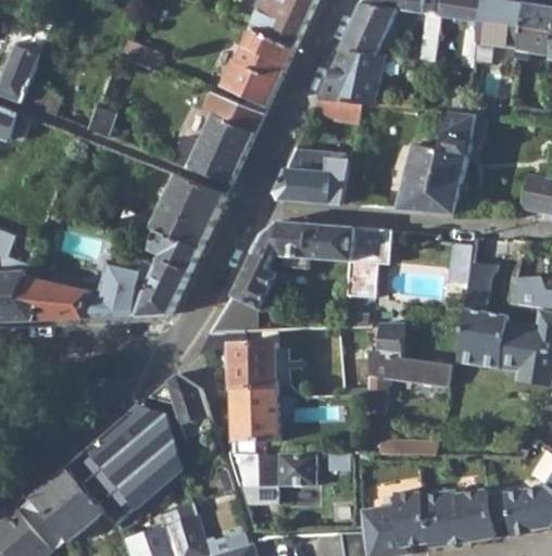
[(261,0),(249,28),(250,32),(292,50),(314,0),(261,0)]
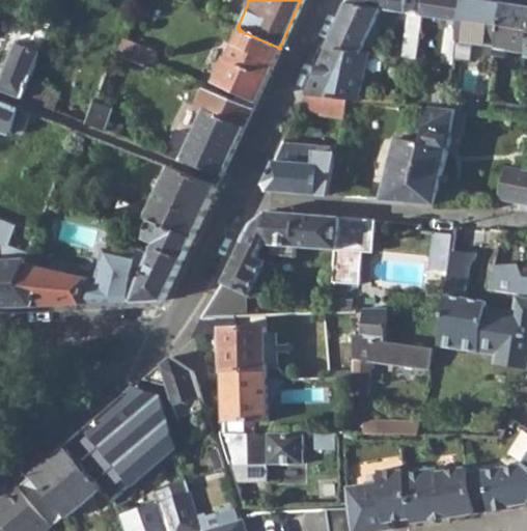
[(396,11),(401,11),(404,0),(345,0),(344,4),(383,9),(396,11)]
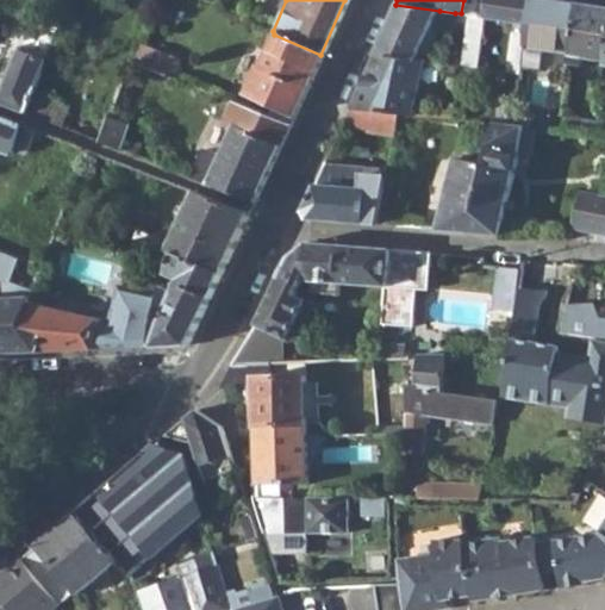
[(457,67),(473,68),(480,16),(482,0),(476,0),(474,16),(466,14),(457,67)]
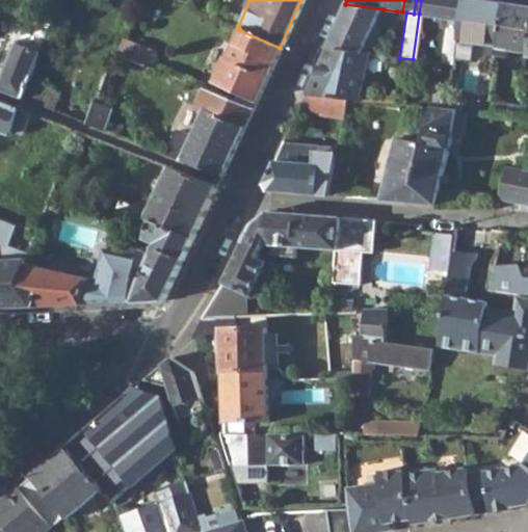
[(440,63),(451,64),(451,61),(453,56),(455,40),(460,0),(421,0),(419,14),(445,20),(440,63)]
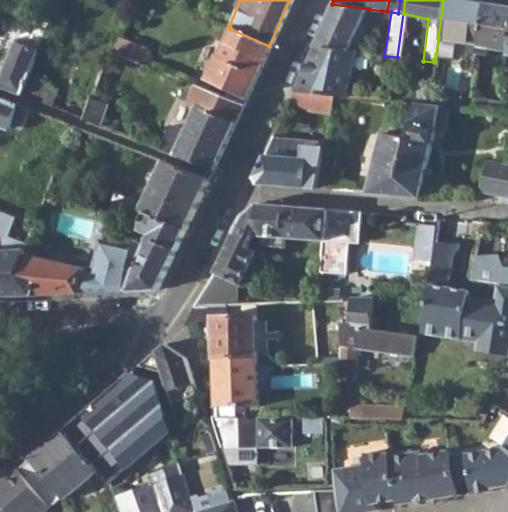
[(436,54),(434,59),(451,61),(454,40),(477,44),(483,4),(456,0),(443,0),(438,38),(436,54)]
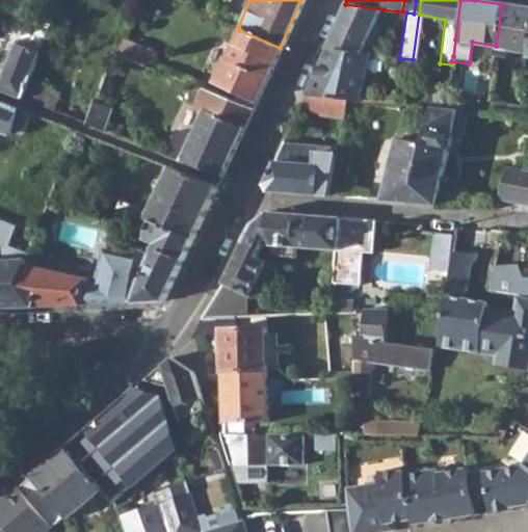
[(324,48),(360,53),(367,54),(377,26),(384,27),(395,29),(397,11),(384,9),(345,4),(324,48)]
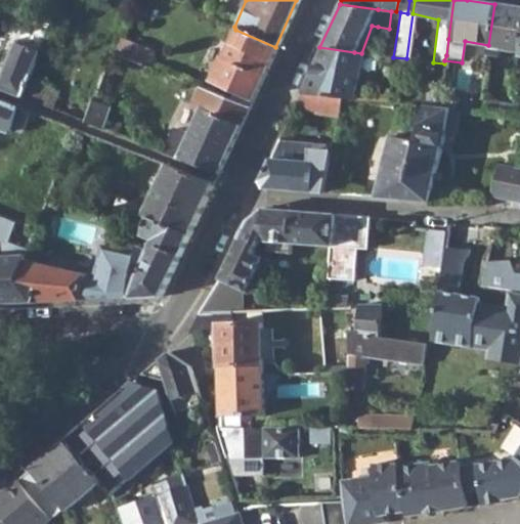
[(488,47),(519,51),(519,44),(519,8),(494,4),(488,45),(488,47)]
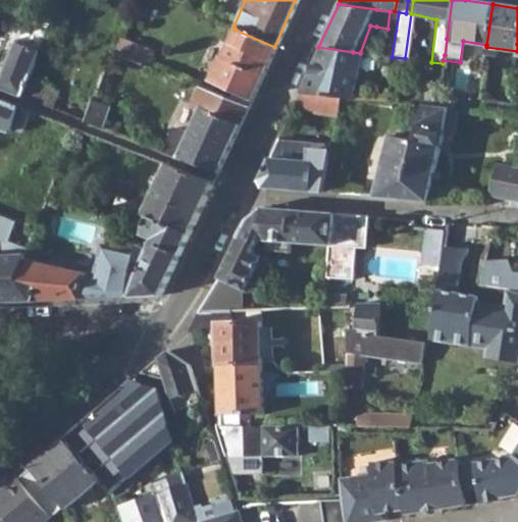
[(39,28),(45,31),(47,23),(41,21),(39,28)]
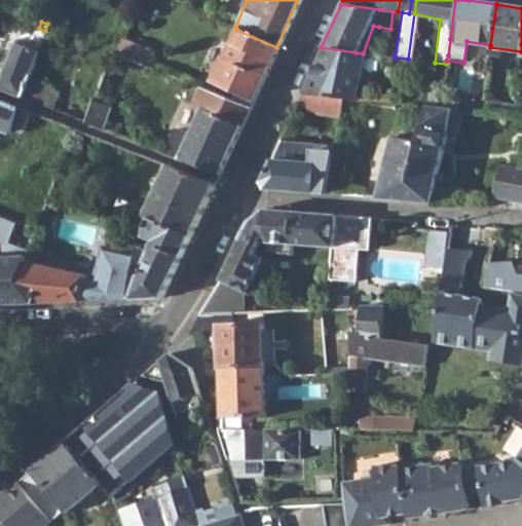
[(369,54),(379,27),(373,26),(363,53),(369,54)]
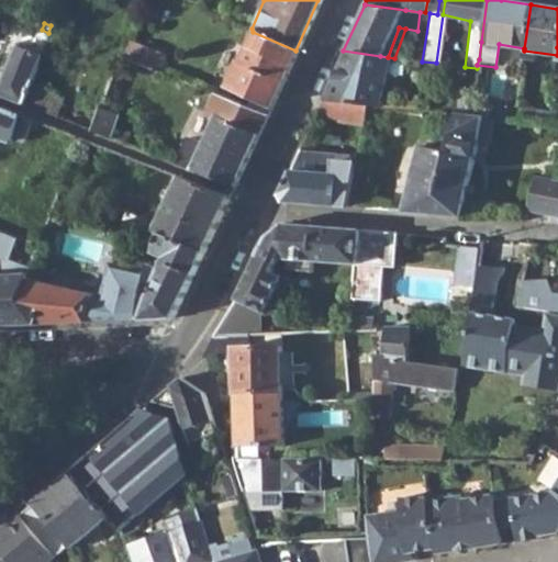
[(0,97),(21,105),(47,35),(34,30),(32,36),(20,32),(0,80),(0,97)]
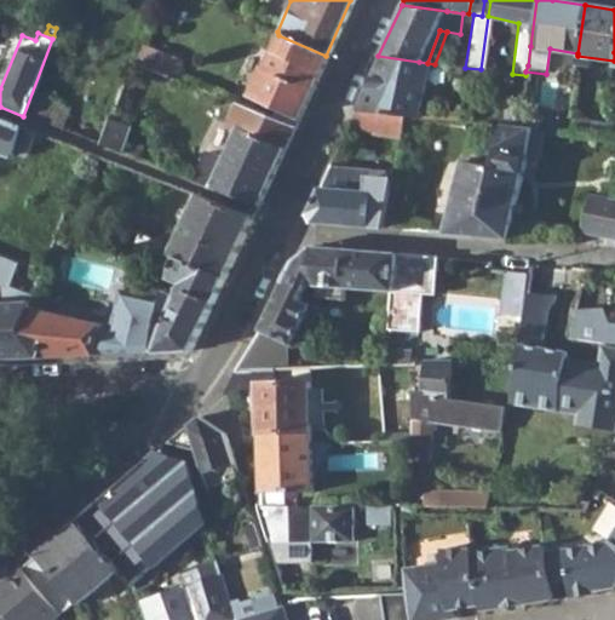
[(248,93),(297,116),(326,56),(279,35),(264,67),(262,67),(248,93)]
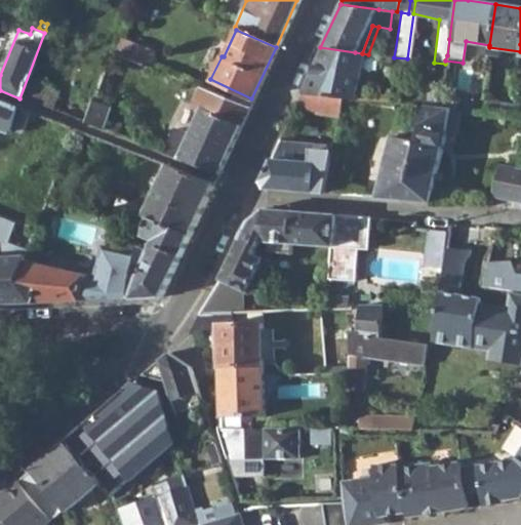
[(111,52),(146,67),(152,50),(117,36),(111,52)]
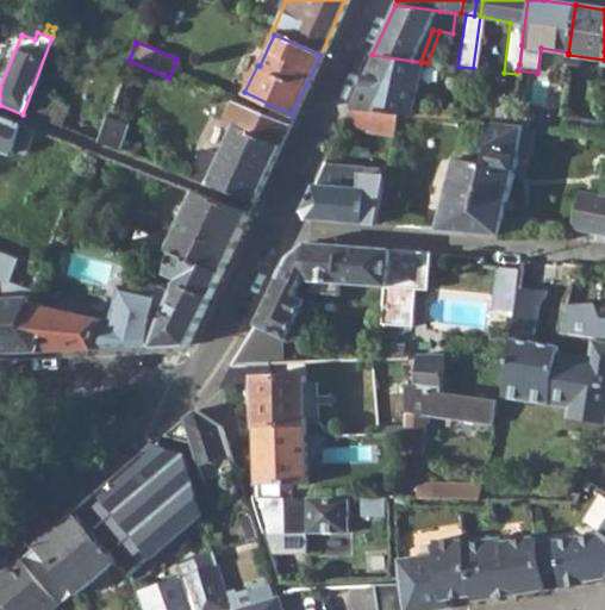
[(392,113),(431,118),(431,111),(410,109),(416,86),(422,87),(424,80),(416,79),(420,62),(412,61),(372,55),(347,109),(392,113)]
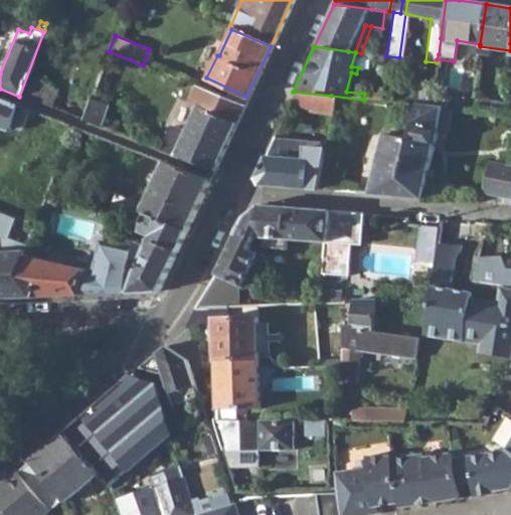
[(195,108),(184,133),(173,155),(212,172),(241,107),(197,88),(189,105),(195,108)]
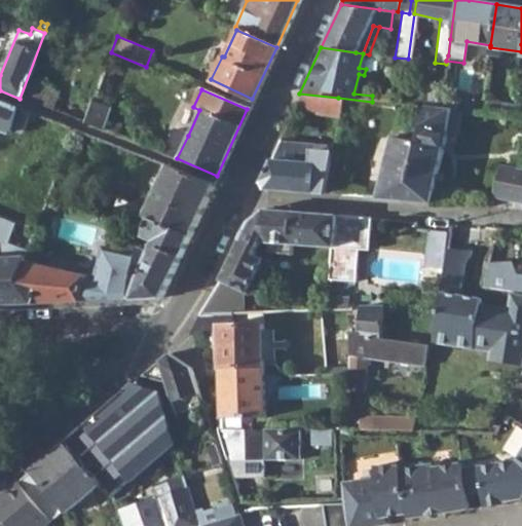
[(291,112),(335,116),(338,98),(299,94),(291,112)]
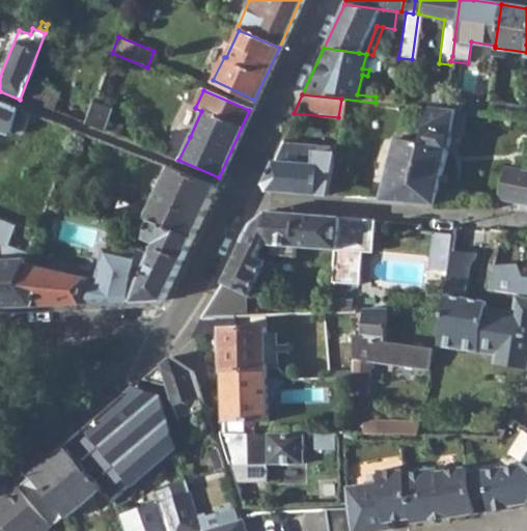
[(84,123),(101,131),(111,104),(95,96),(92,104),(84,123)]
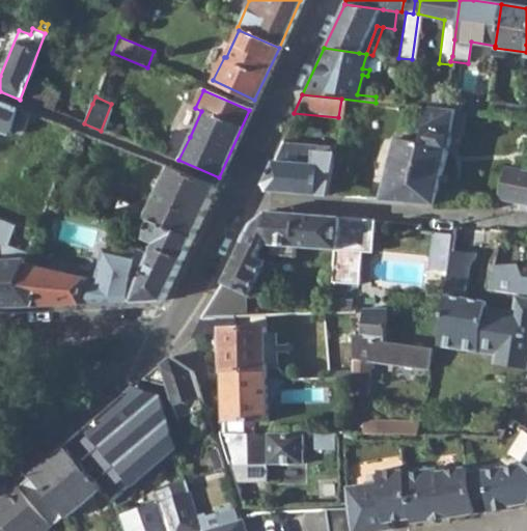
[(376,103),(401,106),(401,99),(376,96),(376,103)]
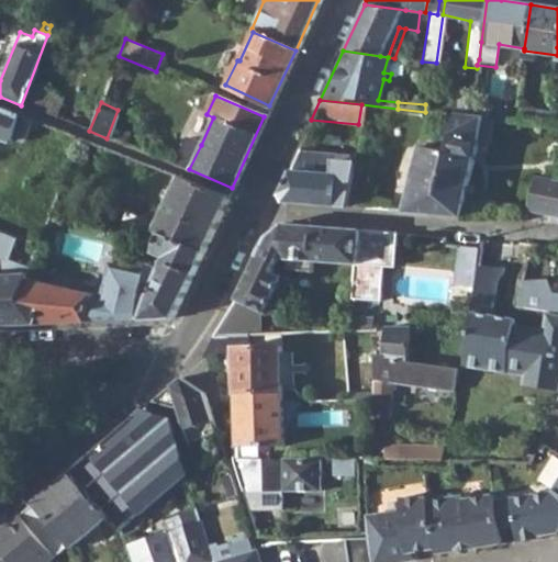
[(75,125),(89,131),(98,110),(84,104),(75,125)]
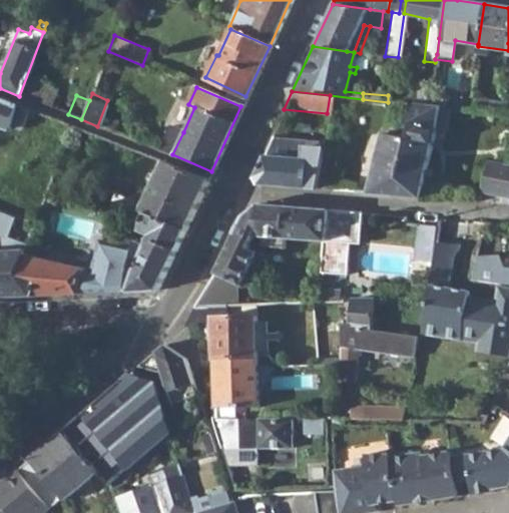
[(468,108),(499,112),(501,101),(470,97),(468,108)]
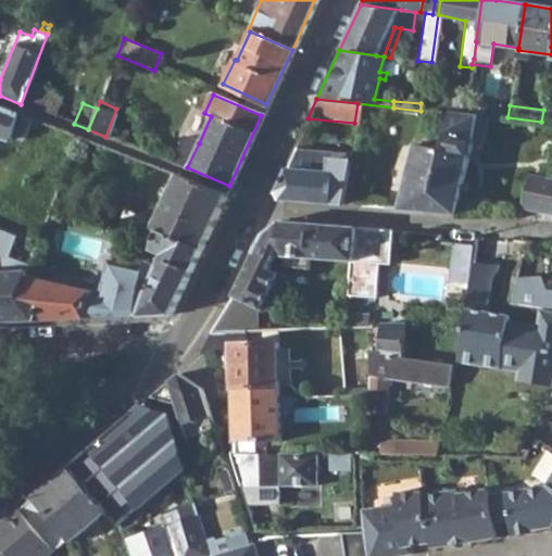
[(10,135),(65,156),(73,135),(0,106),(0,137),(8,140),(10,135)]
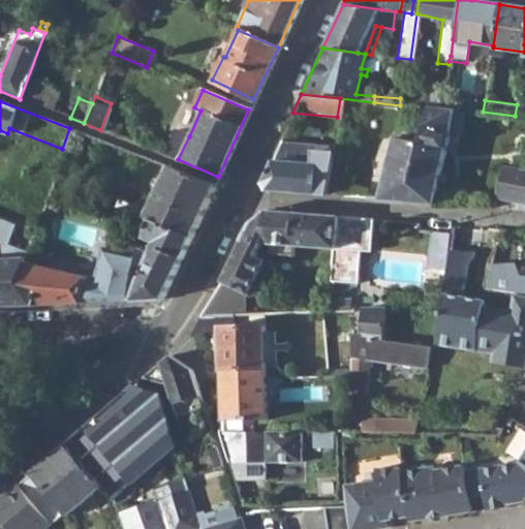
[(406,203),(431,204),(442,152),(451,109),(424,105),(417,143),(419,144),(406,203)]
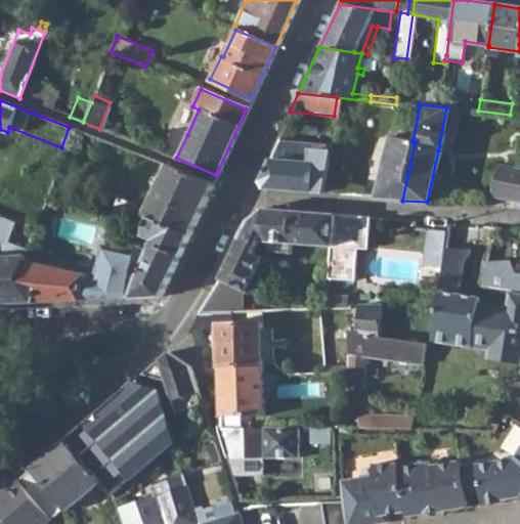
[(161,153),(176,158),(187,135),(171,129),(161,153)]
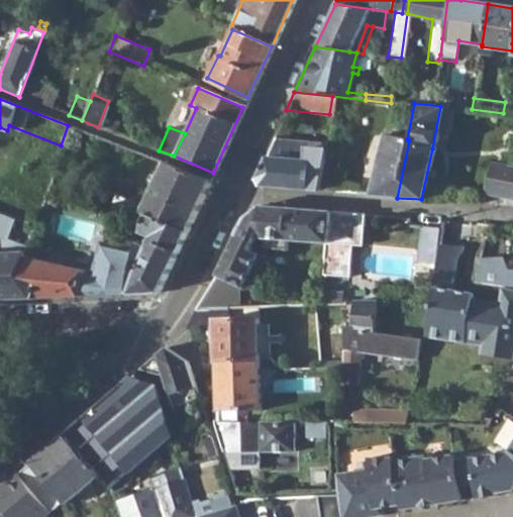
[(369,196),(397,198),(409,140),(407,139),(383,133),(374,166),(369,196)]
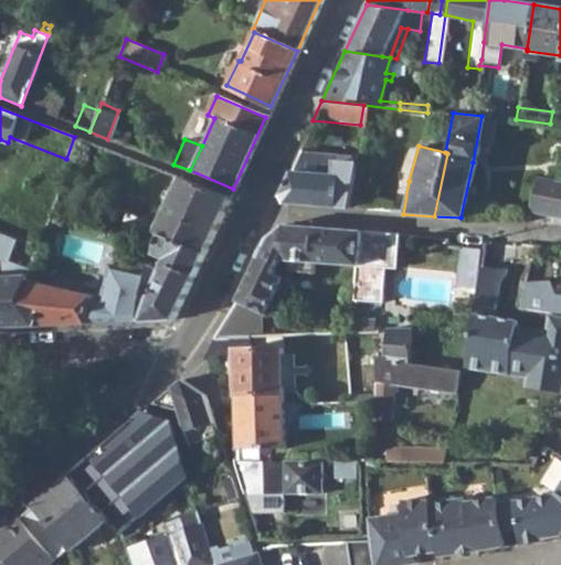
[(332,153),(298,151),(288,172),(331,177),(332,153)]
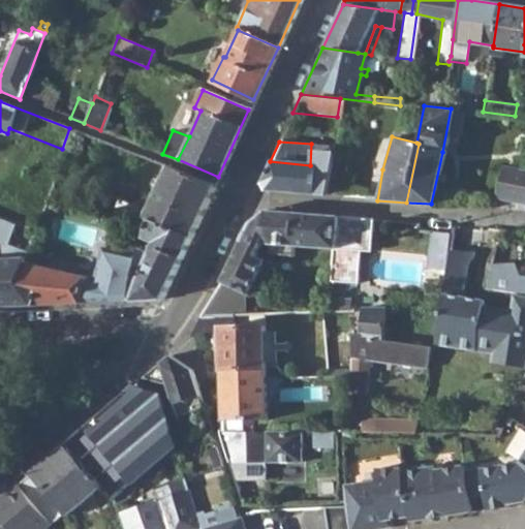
[(266,191),(323,195),(329,165),(331,153),(311,152),(310,165),(270,161),(259,184),(266,191)]
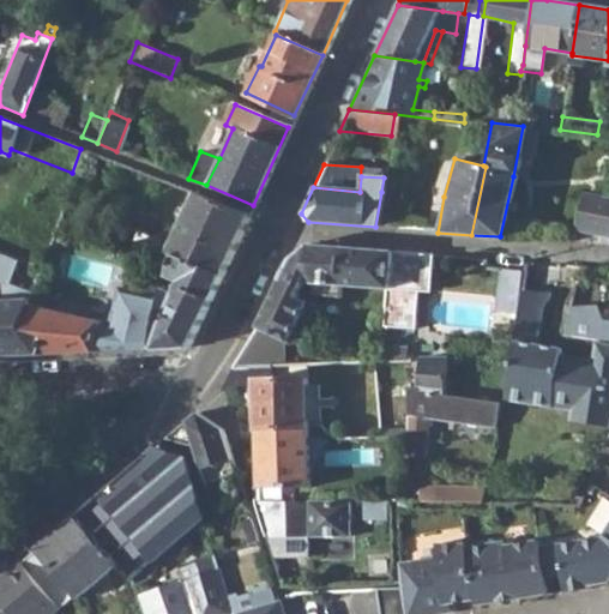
[(571,230),(608,236),(608,187),(598,186),(597,197),(585,193),(586,188),(579,187),(571,230)]
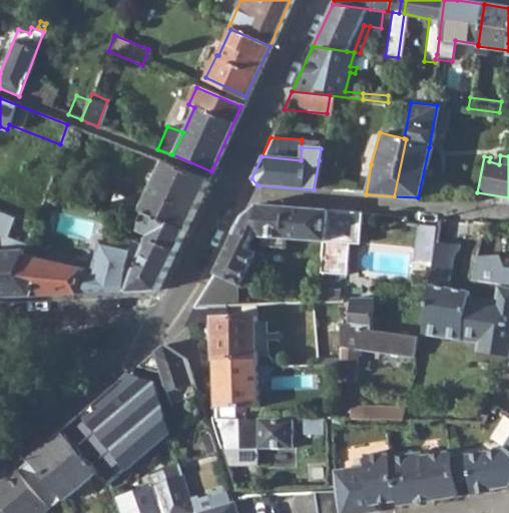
[(144,210),(183,230),(206,179),(160,160),(142,202),(113,191),(106,208),(140,221),(144,210)]
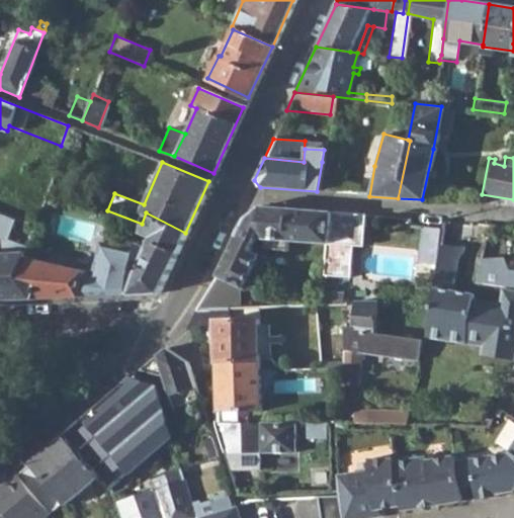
[(317,191),(333,193),(335,165),(322,162),(317,191)]
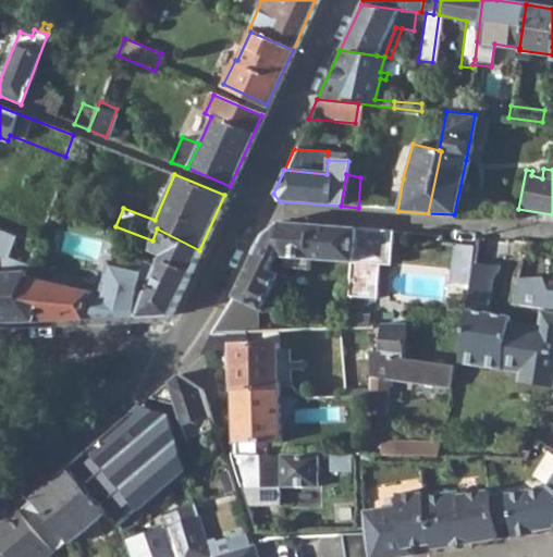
[(307,257),(309,225),(278,223),(260,236),(228,309),(209,333),(244,331),(257,331),(255,308),(259,310),(277,274),(267,271),(274,256),(281,257),(281,268),(307,269),(308,257),(307,257)]
